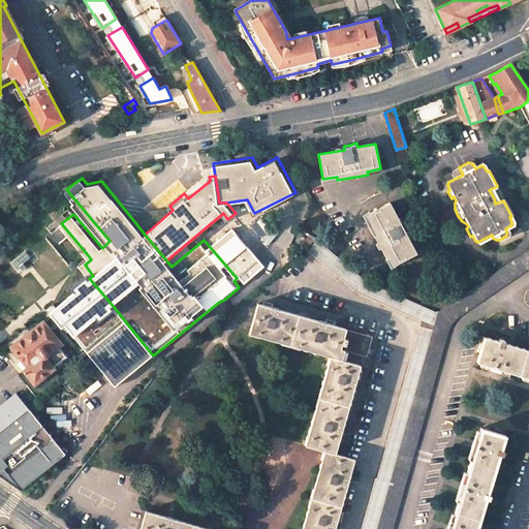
[(503,200),(497,186),(489,190),(492,194),(494,198),(495,204),(503,200)]
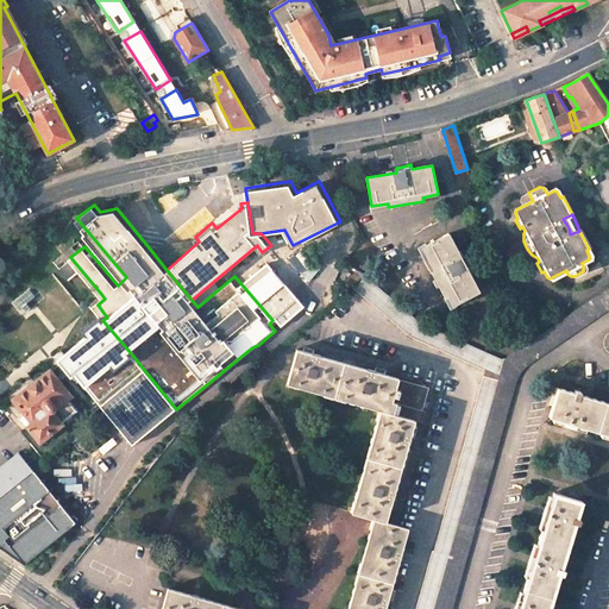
[(422,246),(434,269),(431,271),(444,297),(447,295),(452,306),(478,292),(469,272),(472,271),(465,258),(463,261),(449,233),(444,236),(435,240),(434,238),(431,240),(432,242),(422,246)]
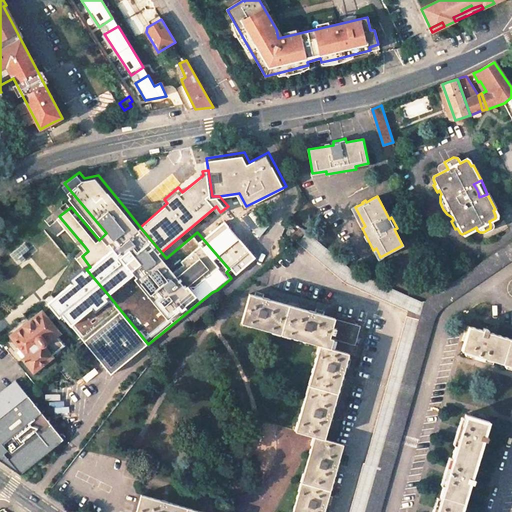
[(167,203),(164,199),(146,201),(132,205),(125,208),(140,227),(167,203)]
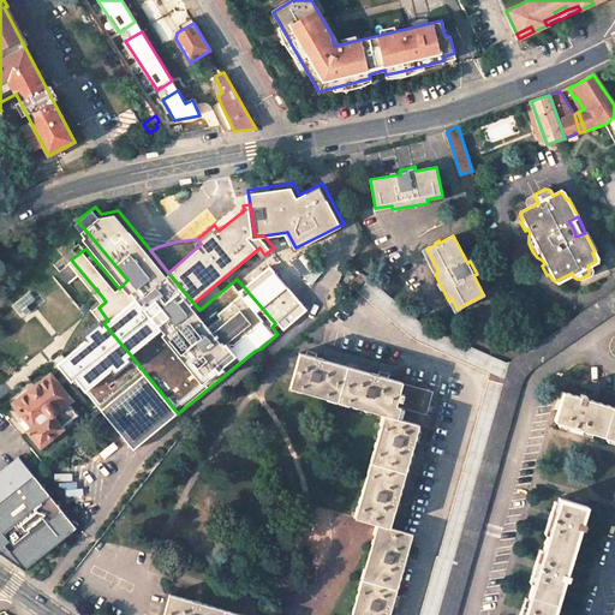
[(356,270),(341,286),(347,292),(362,275),(356,270)]
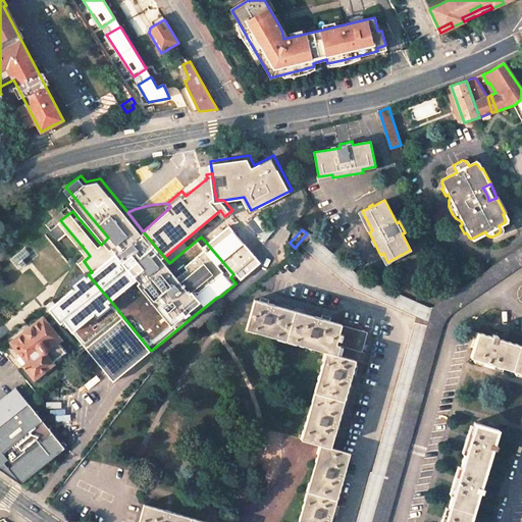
[(257,254),(247,242),(226,258),(230,262),(226,266),(233,274),(257,254)]
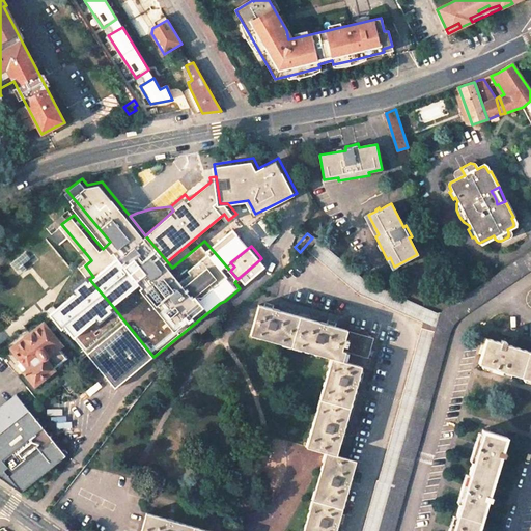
[(530,248),(436,313),(431,330),(376,530),(393,530),(447,332),(448,329),(452,324),(455,320),(530,269),(530,248)]
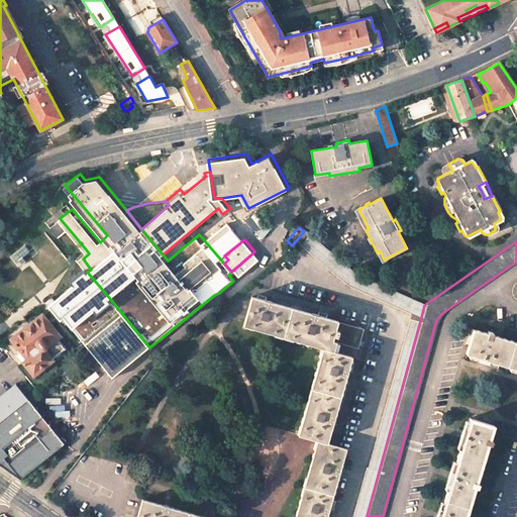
[(32,249),(27,243),(13,254),(18,261),(21,259),(25,263),(29,259),(25,254),(32,249)]
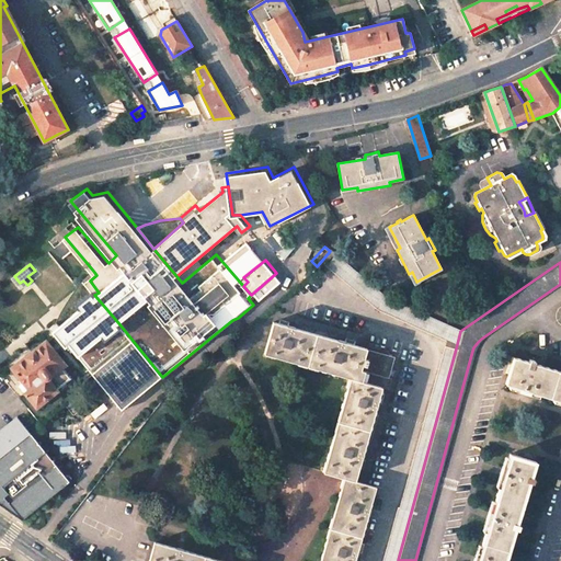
[(96,275),(93,271),(78,287),(68,301),(61,315),(60,319),(64,322),(81,307),(78,302),(91,292),(94,295),(99,293),(90,281),(96,275)]
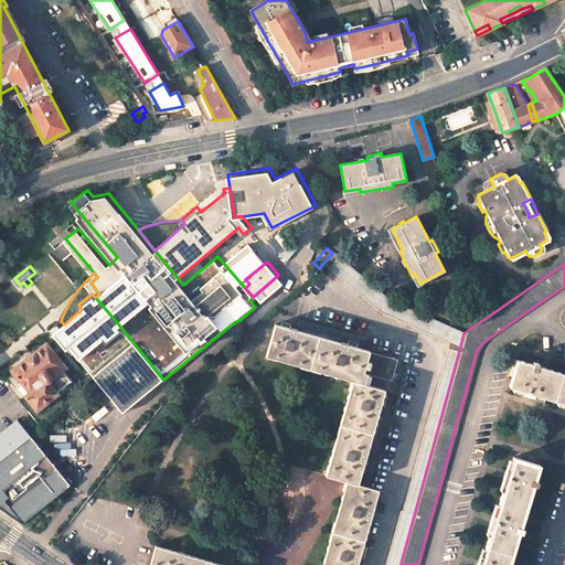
[(386,287),(384,289),(382,292),(390,298),(394,292),(386,287)]
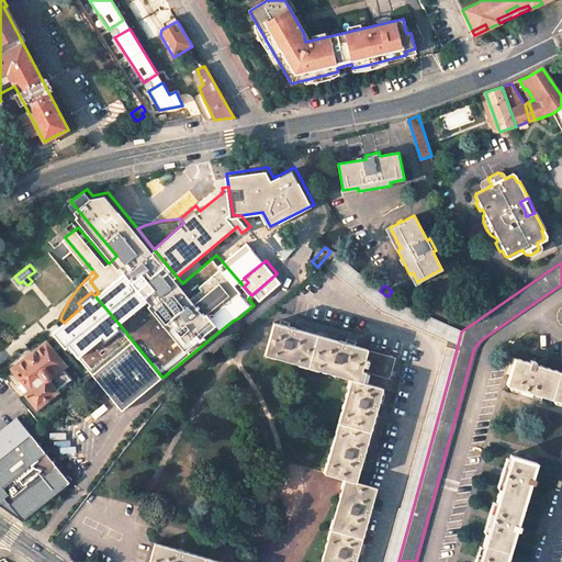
[(81,307),(64,323),(77,339),(72,343),(82,356),(105,336),(107,338),(121,326),(94,295),(91,292),(78,303),(81,307)]
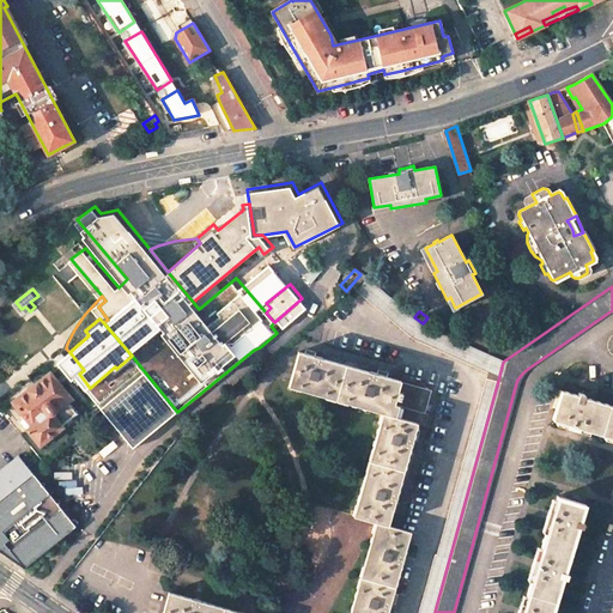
[(84,370),(70,352),(66,349),(56,354),(68,369),(72,374),(74,376),(79,374),(84,370)]
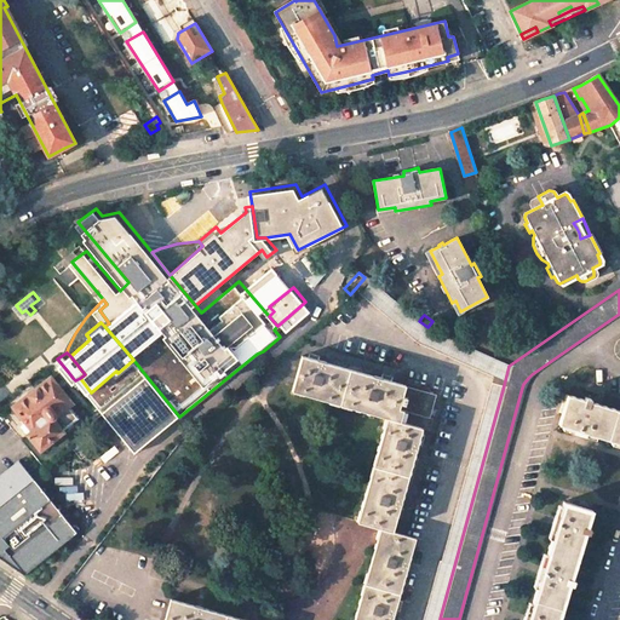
[(354,619),(251,619),(170,598),(164,619),(391,619),(394,612),(399,613),(400,607),(402,601),(397,600),(411,554),(415,538),(392,532),(397,517),(401,518),(403,512),(405,507),(400,506),(418,443),(423,443),(424,440),(425,435),(420,434),(423,428),(430,430),(432,418),(430,415),(436,395),(405,386),(406,384),(391,380),(392,375),(386,374),(382,373),(379,377),(319,360),(320,355),(315,354),(309,352),(308,356),(302,355),(292,390),(386,417),(356,521),(380,528),(354,619)]
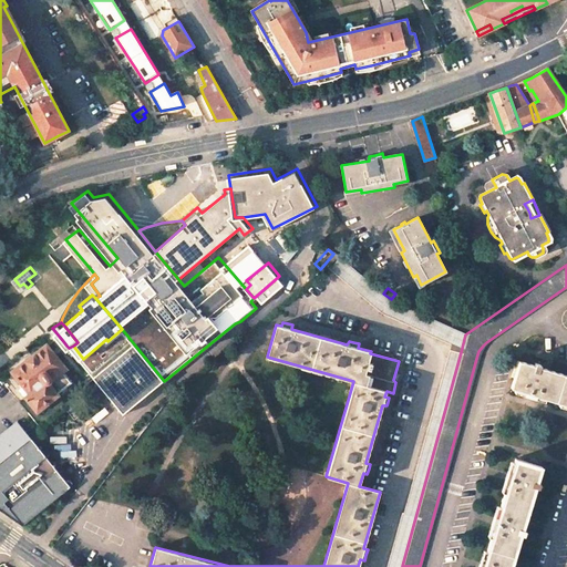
[(106,339),(83,359),(96,375),(135,346),(122,329),(107,341),(106,339)]
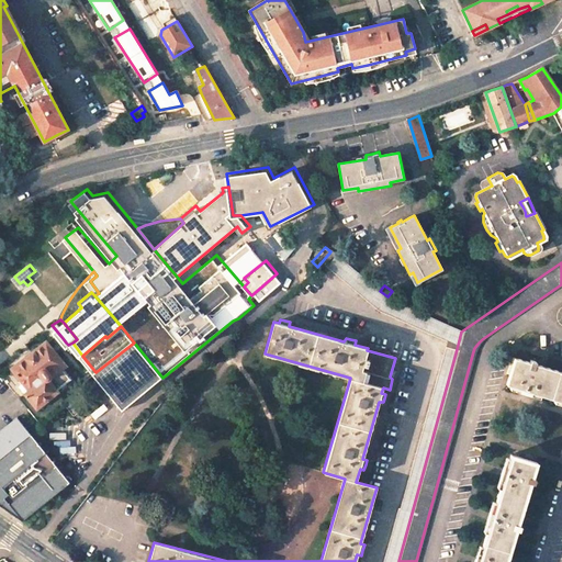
[(452,327),(445,340),(444,346),(457,349),(461,332),(452,327)]
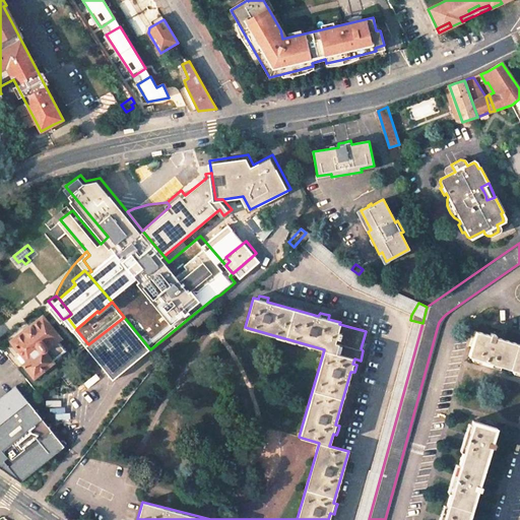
[(61,317),(58,313),(50,320),(53,324),(61,317)]
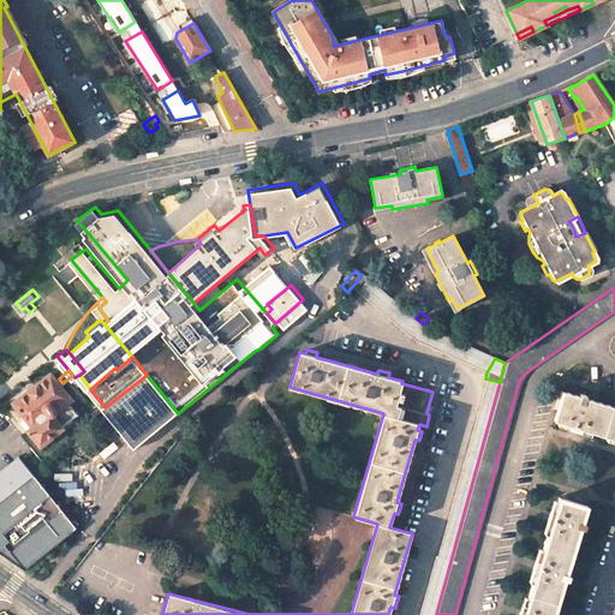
[(81,411),(71,399),(75,396),(63,383),(59,378),(54,371),(18,400),(31,417),(28,419),(45,441),(66,425),(65,424),(81,411)]
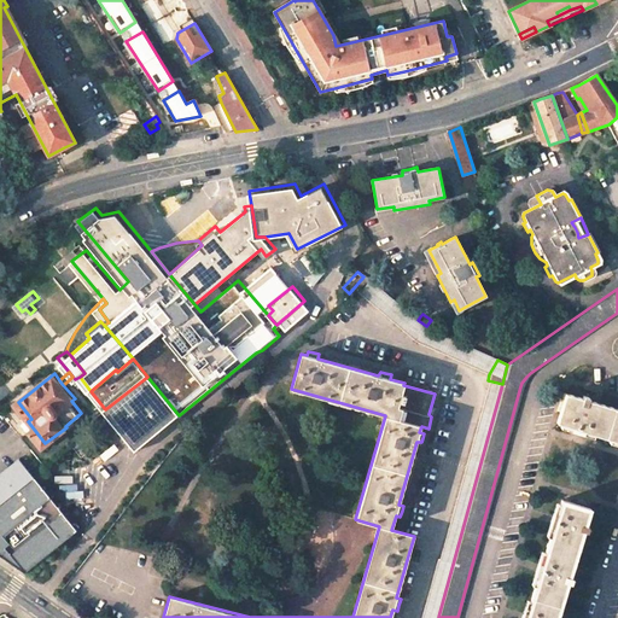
[(138,448),(179,415),(147,377),(105,409),(138,448)]
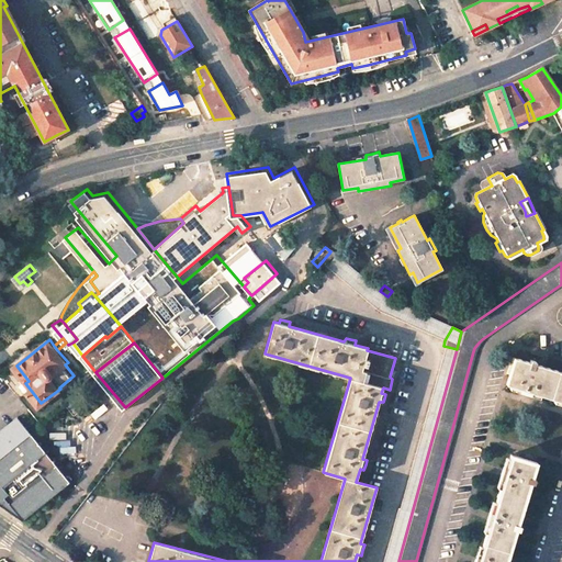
[(398,561),(457,349),(444,346),(401,507),(398,507),(383,561),(398,561)]
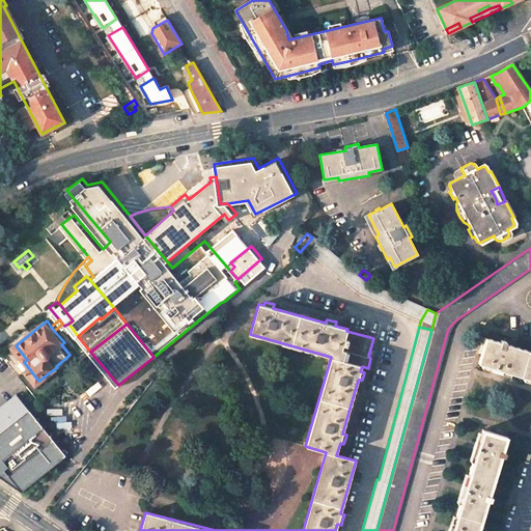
[(484,337),(477,361),(530,378),(530,351),(505,343),(506,340),(503,339),(500,338),(499,341),(484,337)]
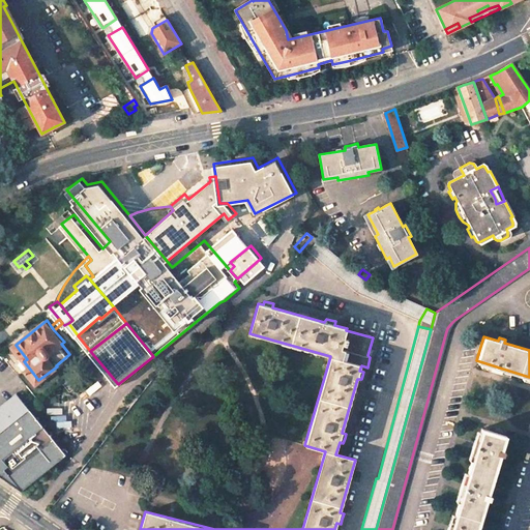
[(64,453),(15,394),(0,406),(0,477),(20,491),(64,453)]
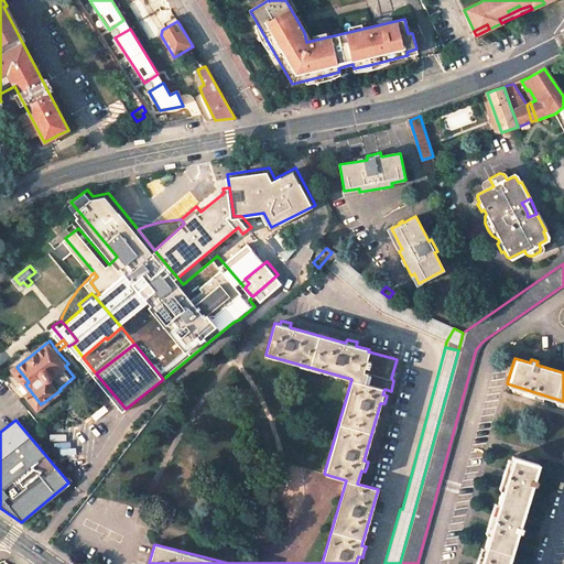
[(508,563),(519,531),(521,532),(522,529),(523,525),(520,524),(532,484),(535,485),(535,483),(538,479),(534,478),(538,464),(510,455),(478,563),(508,563)]
